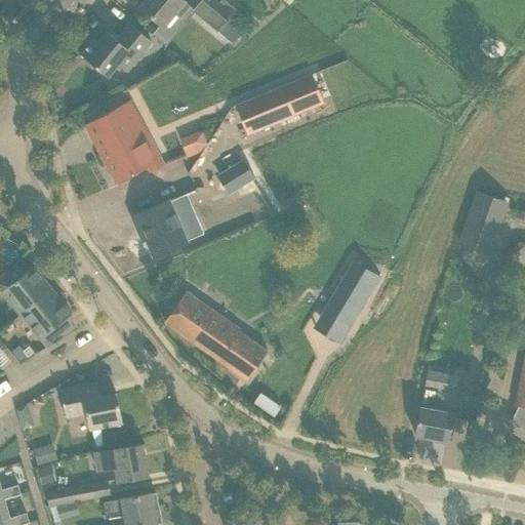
[(145,0),(139,6),(155,19),(163,27),(174,13),(179,17),(190,6),(183,0),(145,0)]
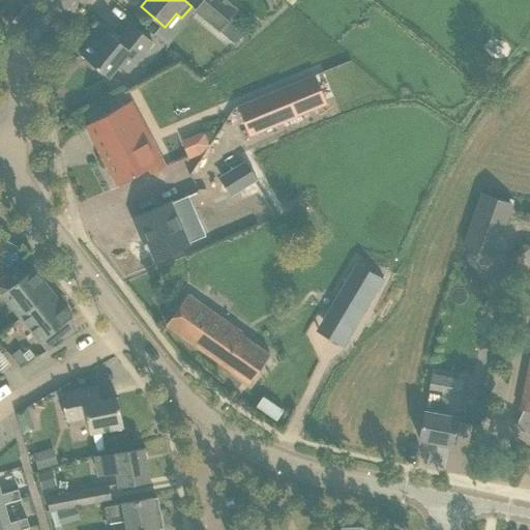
[(227,21),(202,0),(194,11),(218,31),(234,45),(243,34),(227,21)]
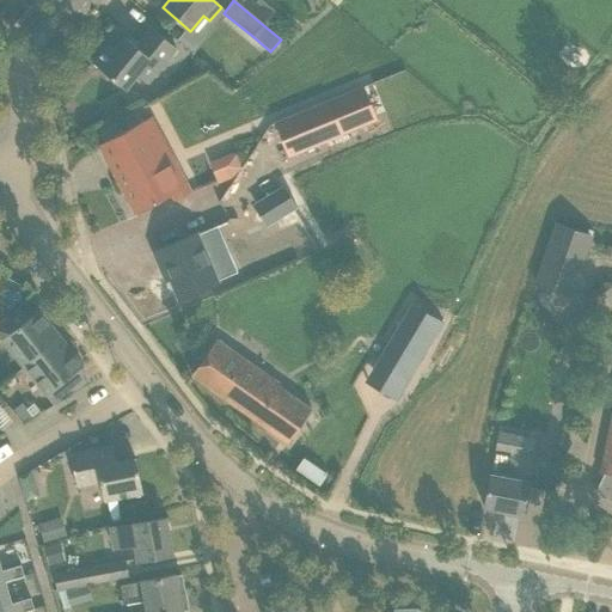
[(261,0),(233,0),(262,24),(274,11),(261,0)]
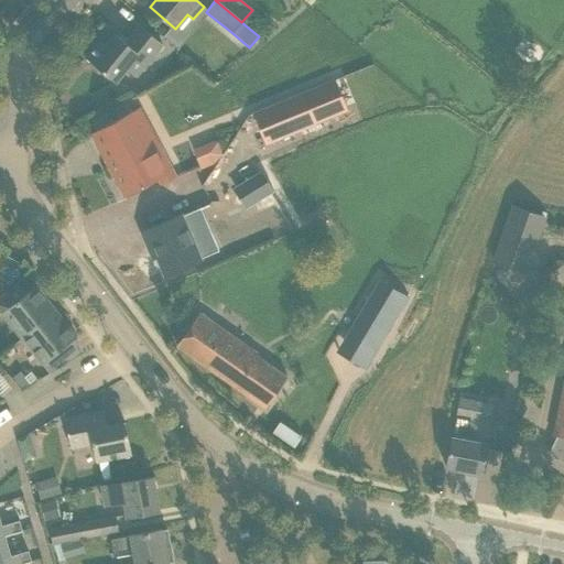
[(99,42),(86,58),(115,82),(126,68),(134,76),(161,44),(139,25),(126,43),(115,34),(105,46),(99,42)]
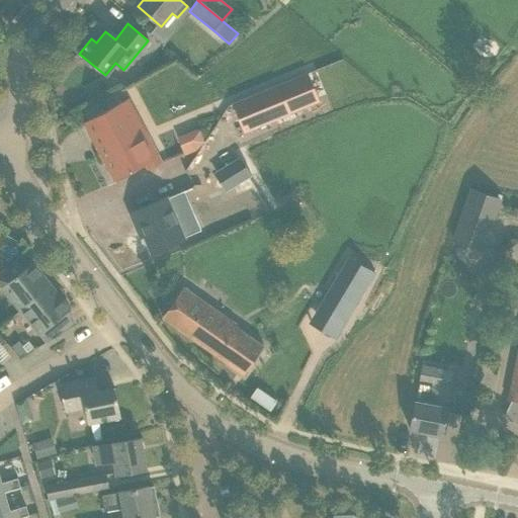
[(66,48),(56,61),(64,67),(75,54),(66,48)]
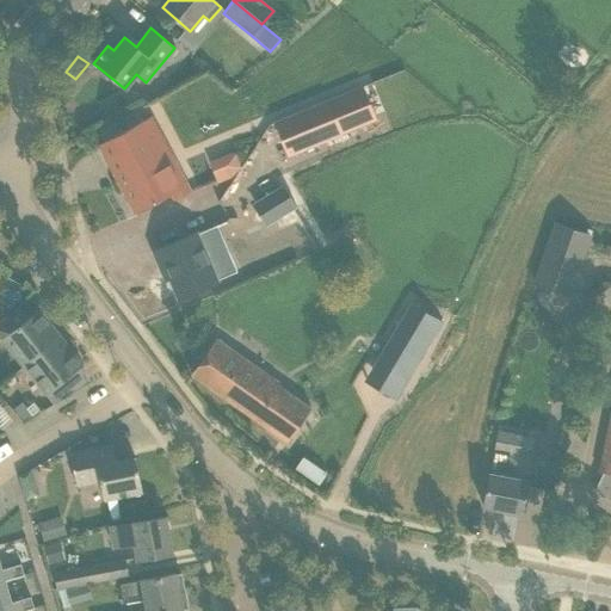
[(326,78),(318,81),(321,90),(329,86),(326,78)]
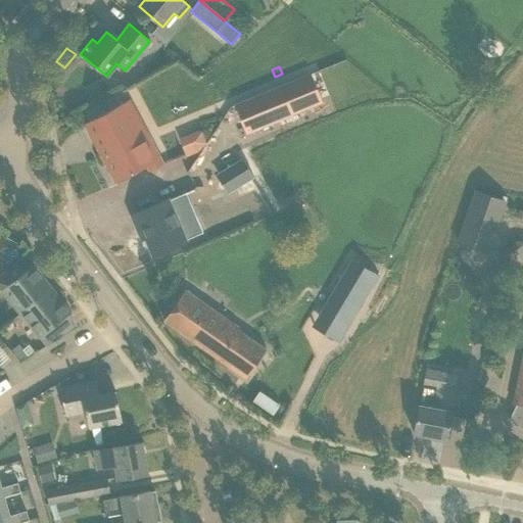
[(234,105),(246,134),(291,114),(280,87),(234,105)]
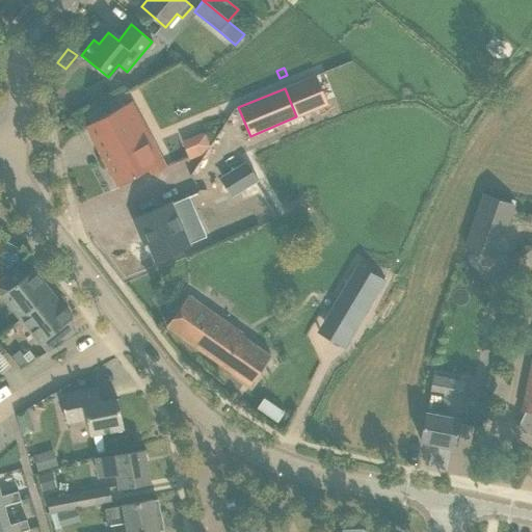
[(85,126),(116,186),(149,168),(152,175),(165,167),(131,102),(85,126)]
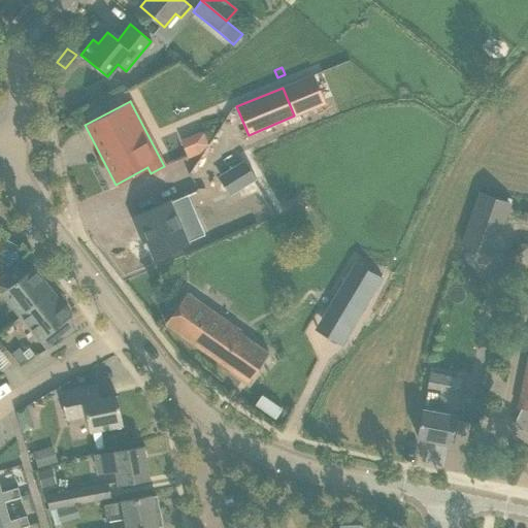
[(184,142),(189,156),(198,152),(205,144),(201,134),(184,142)]
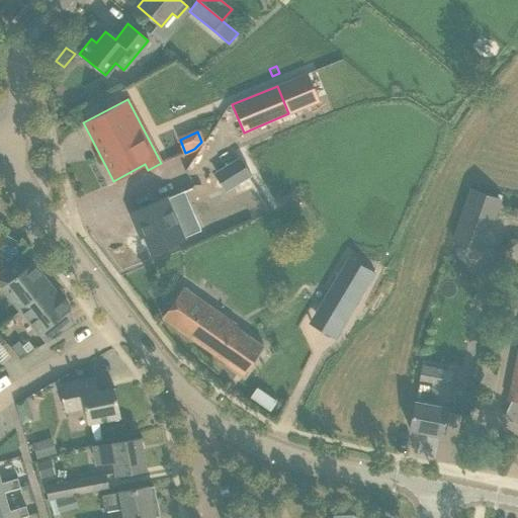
[(250,175),(240,158),(216,172),(227,190),(250,175)]
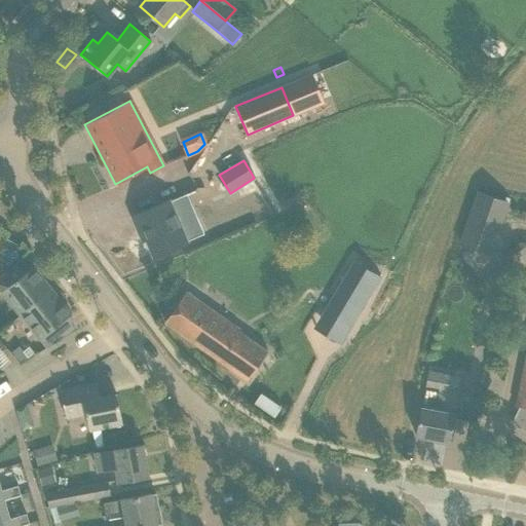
[(489,254),(506,201),(479,192),(461,243),(489,254)]
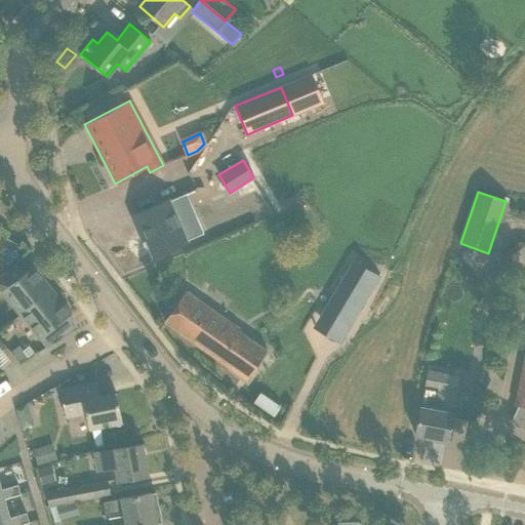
[(132,216),(138,231),(142,229),(153,255),(186,242),(185,241),(198,236),(180,197),(168,202),(167,201),(132,216)]
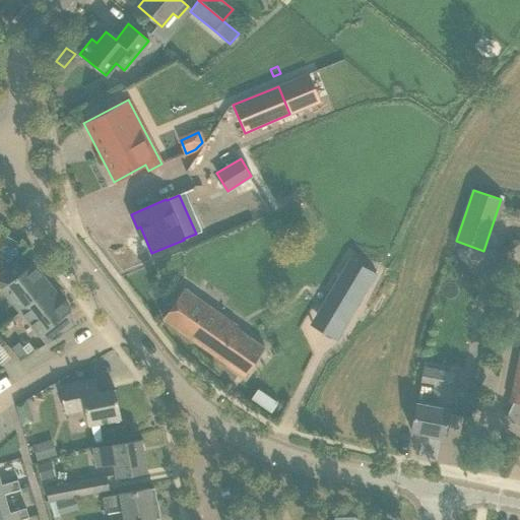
[(255,218),(269,212),(262,197),(248,203),(255,218)]
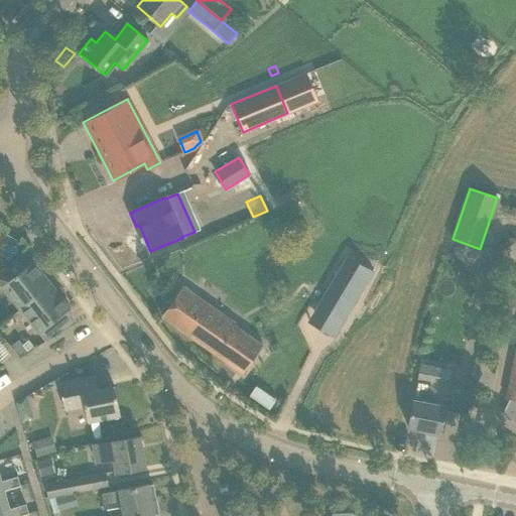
[(373,272),(346,256),(328,288),(341,296),(333,309),(346,317),(373,272)]
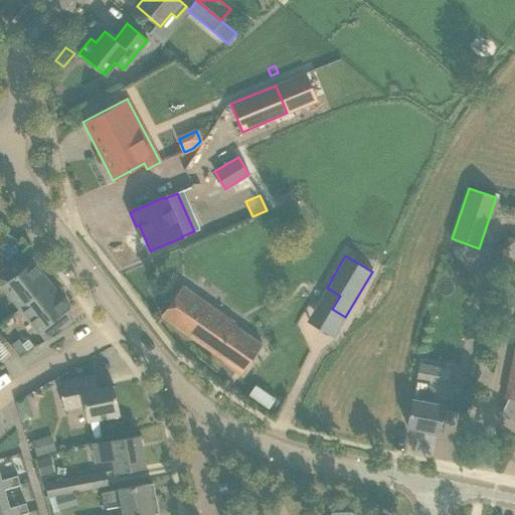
[(0,271),(0,285),(19,310),(51,285),(32,261),(23,269),(15,259),(0,271)]
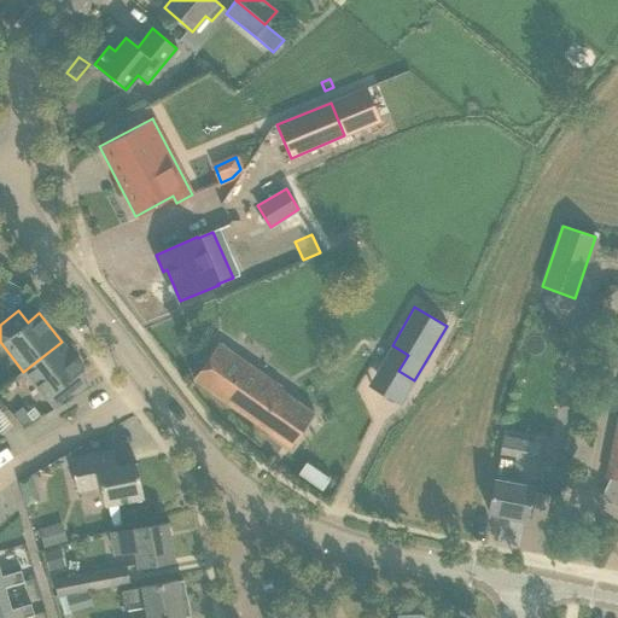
[(62,342),(23,372),(45,400),(46,398),(53,409),(69,400),(60,388),(83,369),(62,342)]
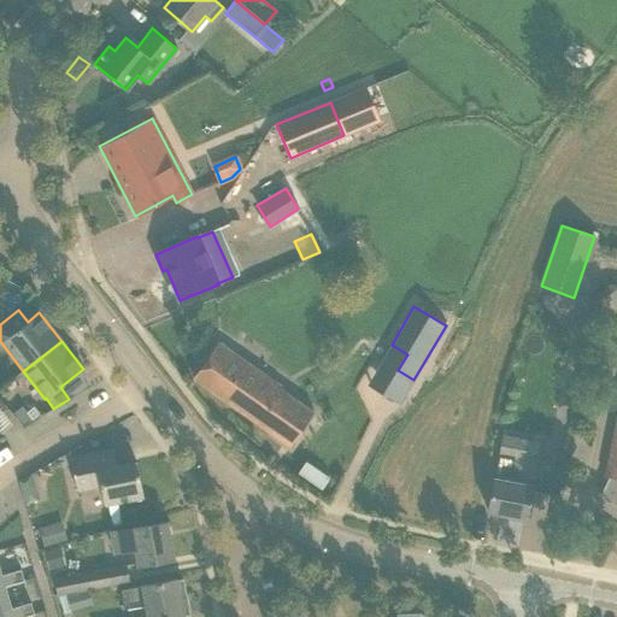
[(193,378),(289,447),(313,413),(280,389),(281,387),(218,342),(193,378)]
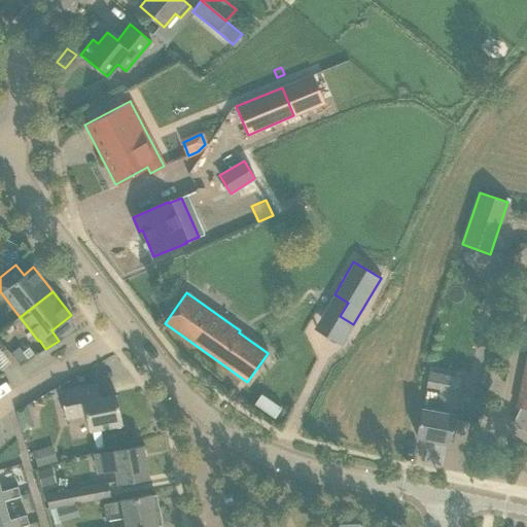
[(18,347),(10,353),(19,363),(26,357),(18,347)]
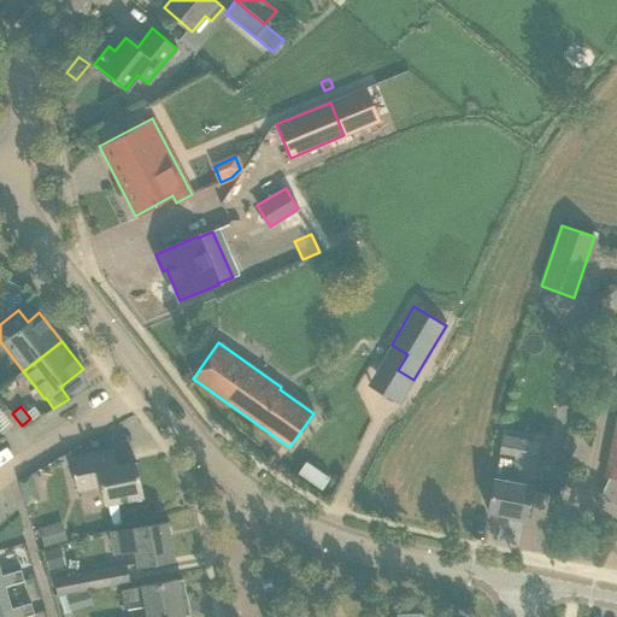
[(616,412),(605,477),(610,479),(601,494),(600,493),(600,495),(616,507),(616,412)]
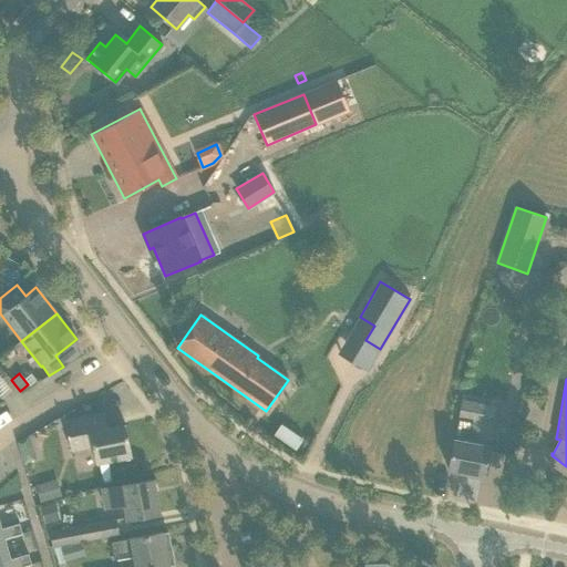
[(447,471),(485,477),(491,446),(468,442),(473,422),(477,400),(462,397),(459,420),(454,440),(447,471)]
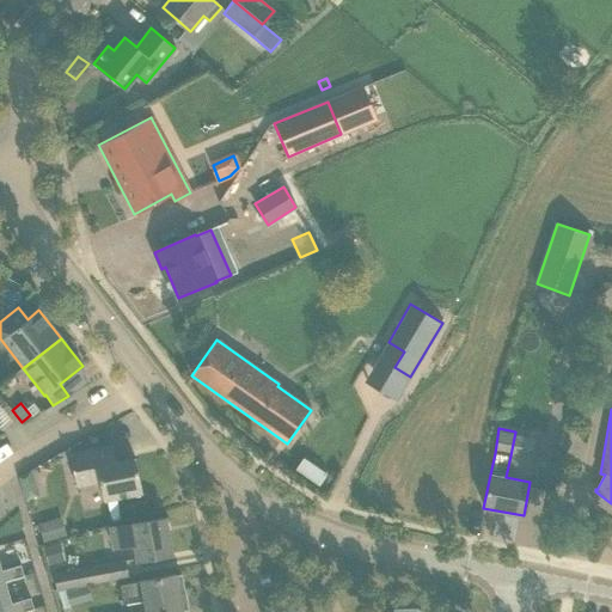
[(69,454),(77,487),(99,482),(104,501),(118,497),(142,493),(135,458),(115,461),(111,446),(89,451),(69,454)]
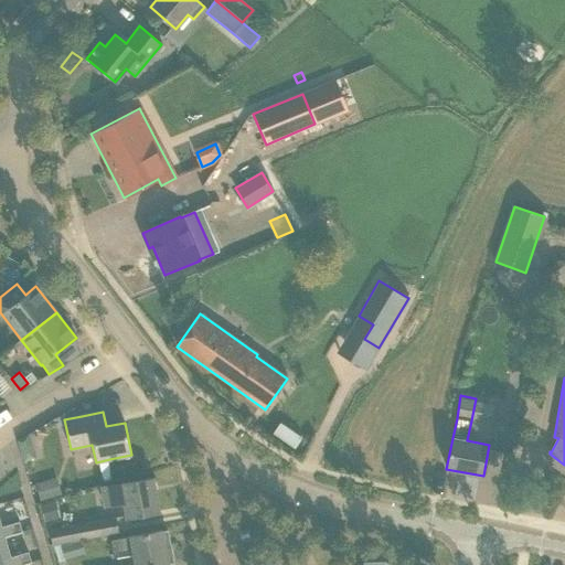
[(302,437),(280,422),(273,433),(295,448),(302,437)]
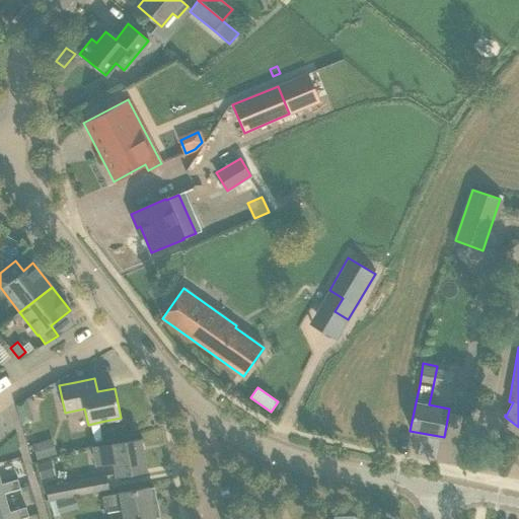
[(95,465),(115,462),(117,475),(145,470),(139,440),(112,444),(112,445),(92,448),(95,465)]
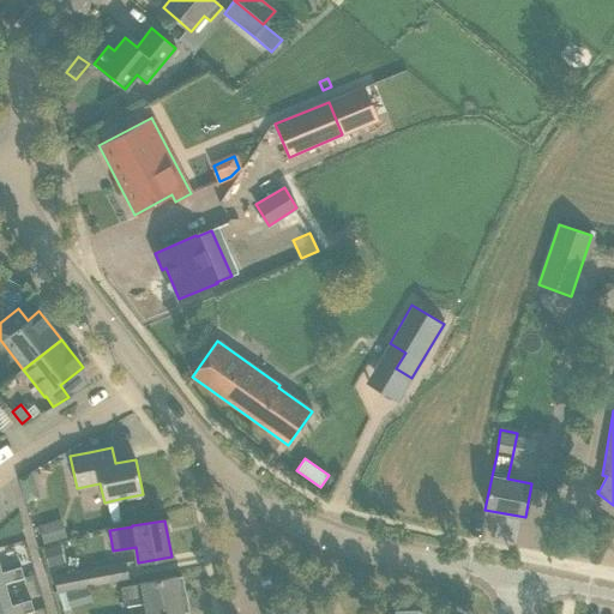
[(54,576),(56,591),(126,579),(124,564),(54,576)]
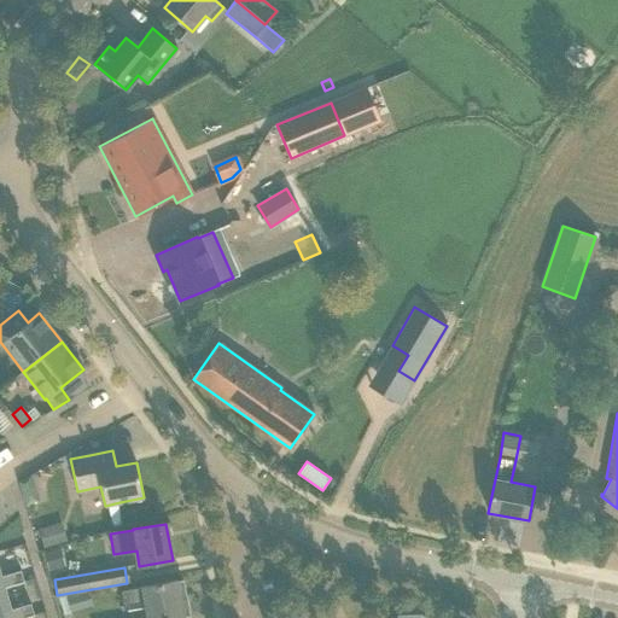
[(0,588),(5,587),(23,582),(21,571),(1,576),(0,571),(0,588)]
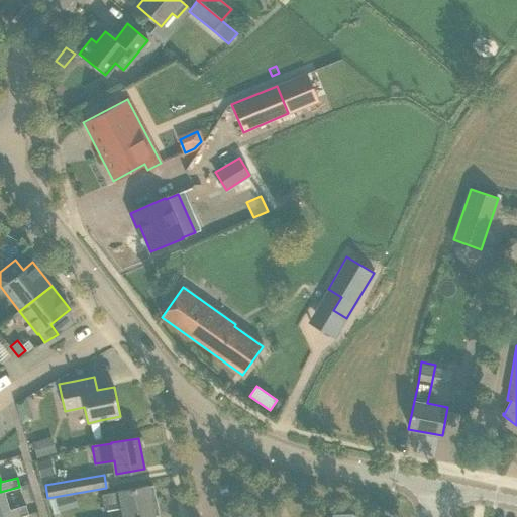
[(149,500),(147,486),(119,491),(101,494),(104,511),(122,508),(123,516),(148,516),(160,515),(157,499),(149,500)]
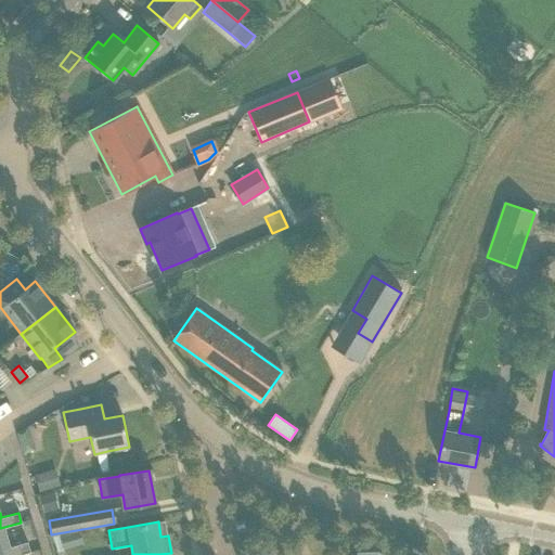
[(0,528),(0,554),(20,554),(30,552),(27,542),(10,547),(4,527),(0,528)]
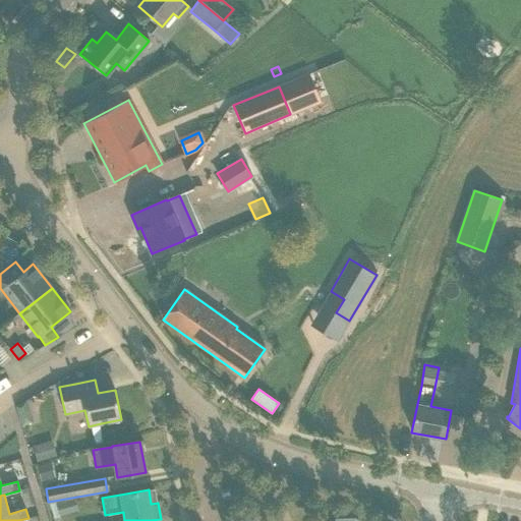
[(56,503),(60,516),(77,511),(73,498),(56,503)]
